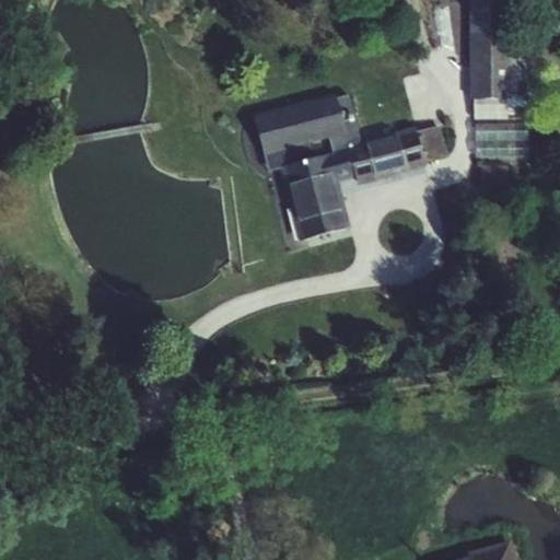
[(511,0),(470,0),(473,100),(475,100),(509,100),(512,100),(512,51),(511,0)]
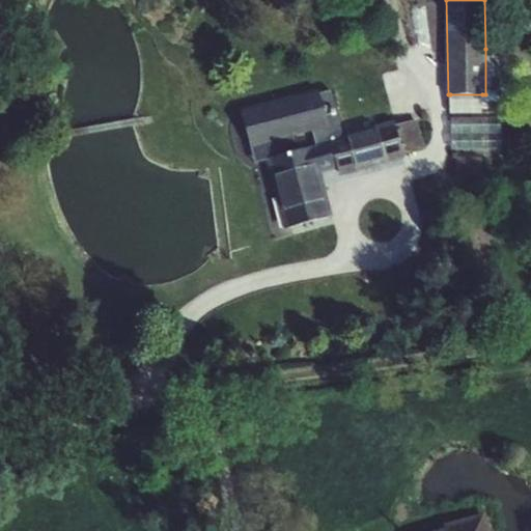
[(482,94),(482,101),(501,102),(501,50),(485,49),(485,94),(482,94)]
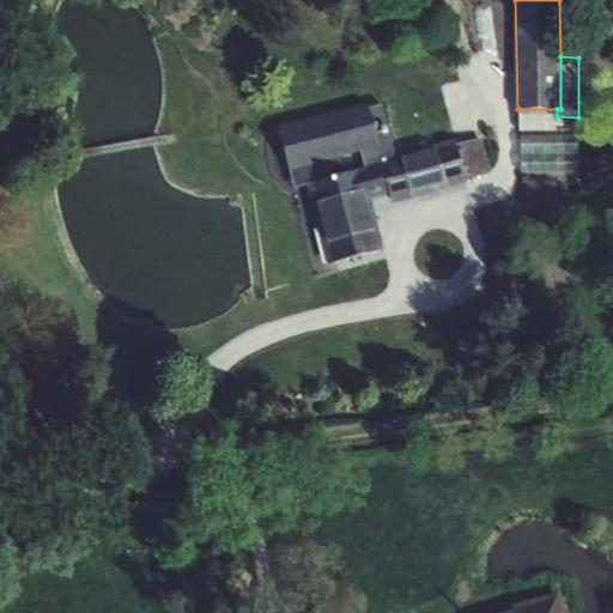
[(369,103),(278,127),(291,170),(360,152),(380,147),(370,108),(369,103)]
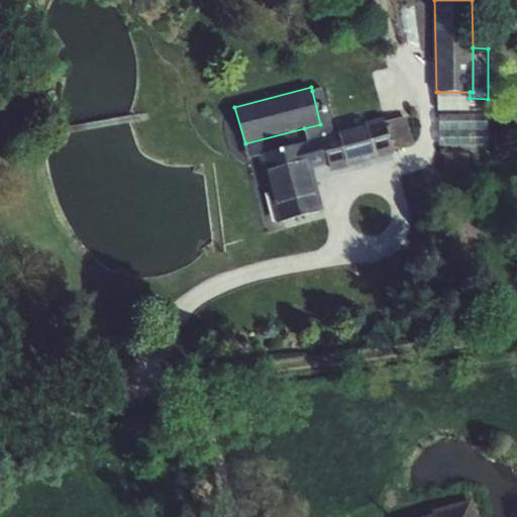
[(323,88),(312,91),(320,124),(304,128),(308,141),(335,134),(334,131),(323,88)]
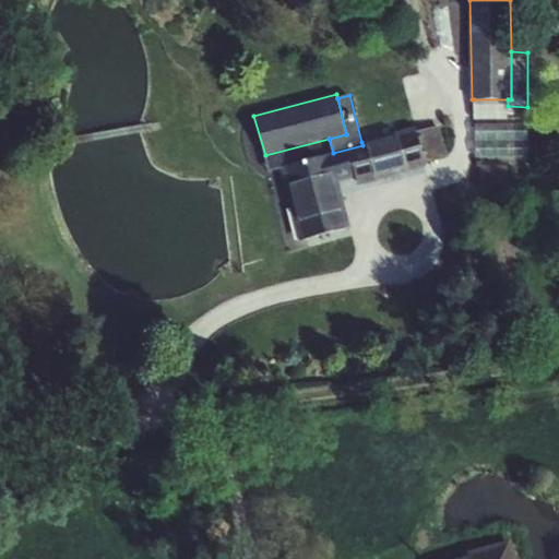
[(508,99),(474,99),(475,120),(508,120),(508,106),(508,99)]
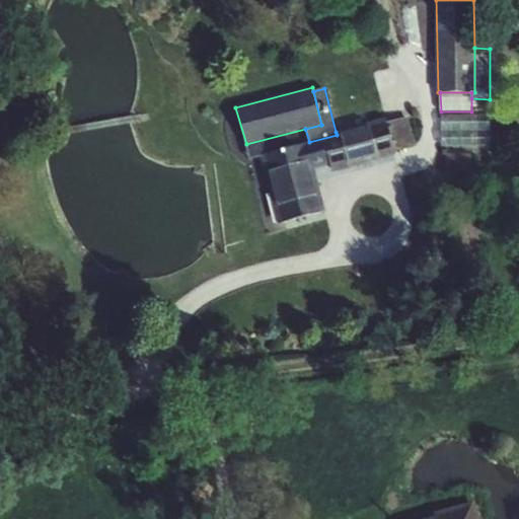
[(491,116),(442,116),(441,147),(491,147),(491,116)]
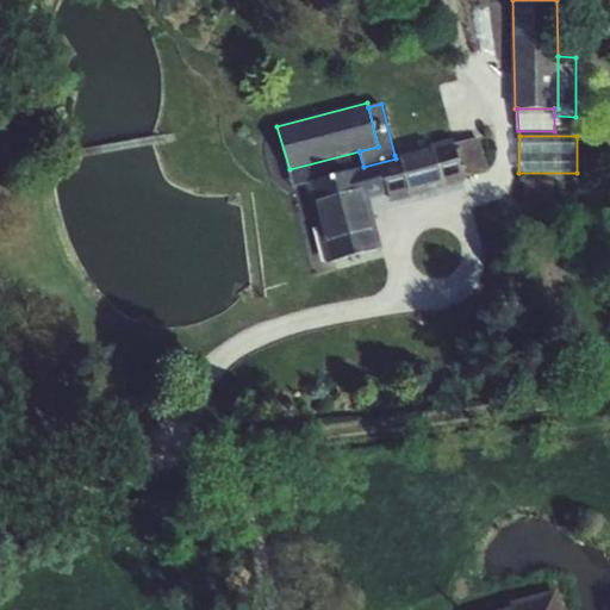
[(363,167),(305,182),(327,263),(384,248),(369,199),(388,193),(391,203),(466,182),(465,176),(456,144),(454,138),(434,144),(436,149),(400,157),(399,154),(394,155),(396,159),(363,167)]
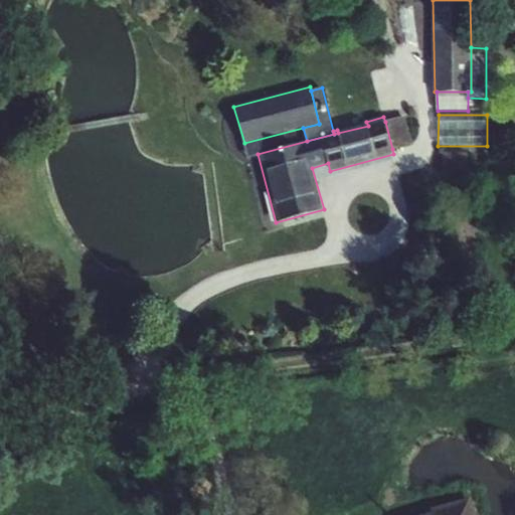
[(405,117),(385,122),(392,149),(412,143),(405,117)]
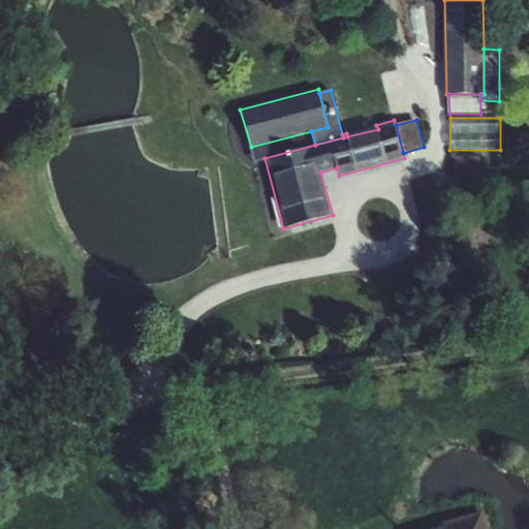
[(481,157),(456,157),(456,177),(481,177),(481,157)]
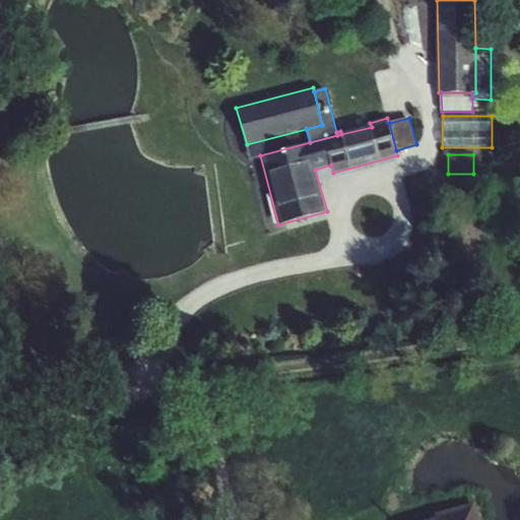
[(480,519),(475,503),(437,514),(438,517),(428,519),(480,519)]
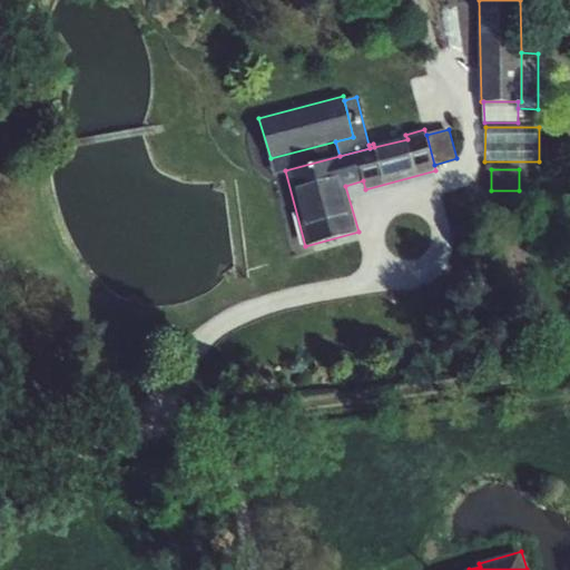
All buildings are outlined.
